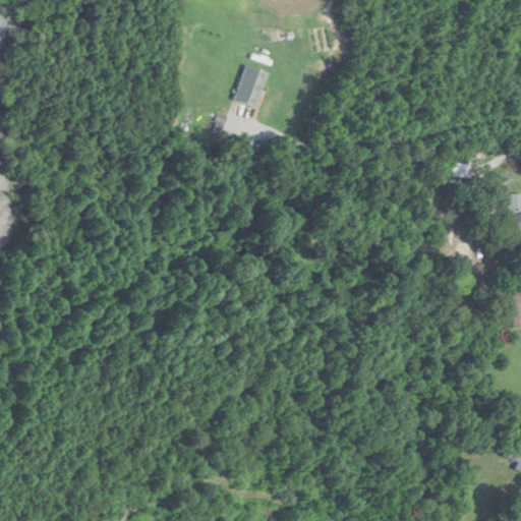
[(268,73),(245,65),(233,100),(254,108),(268,73)]
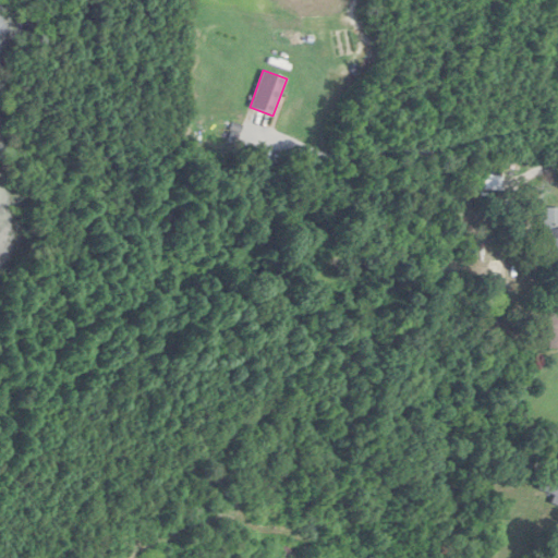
[(501,178),(485,178),(485,190),(501,190),(501,178)]
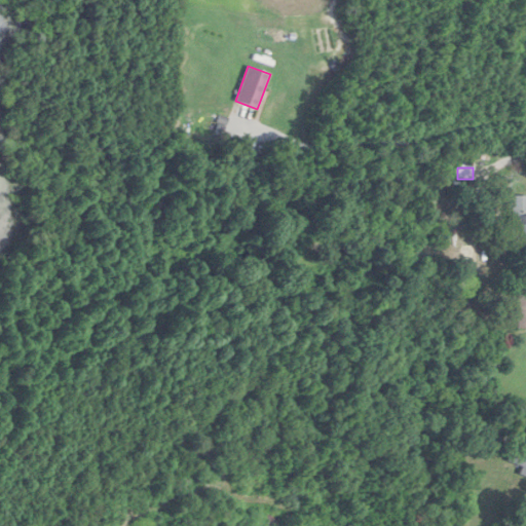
[(525,195),(509,196),(509,246),(525,245),(525,195)]
